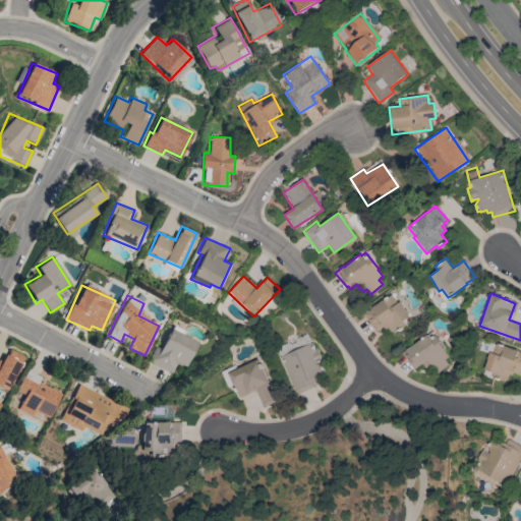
[(362,314),(370,307),(371,308),(382,300),(383,301),(390,295),(397,303),(399,301),(404,307),(403,308),(409,316),(401,323),(404,326),(393,334),(391,331),(390,332),(387,328),(384,330),(382,327),(374,332),(362,314)]
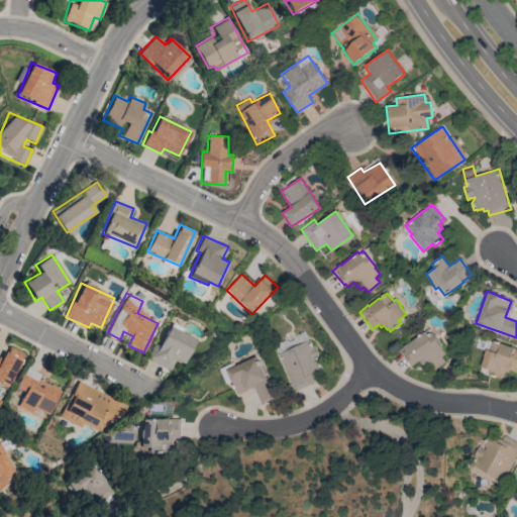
[(170,371),(175,359),(184,365),(195,338),(169,326),(160,345),(153,343),(146,359),(170,371)]
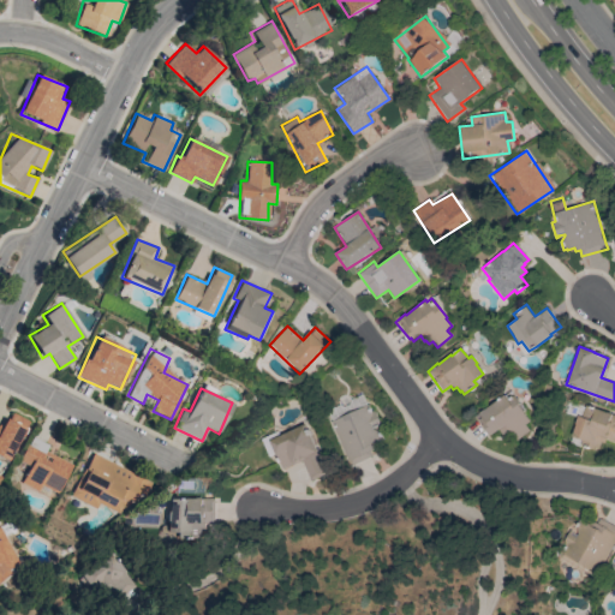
[(530,431),(517,441),(512,434),(505,440),(497,430),(490,435),(489,434),(488,434),(482,425),(483,424),(476,415),(511,390),(519,404),(518,405),(530,422),(525,424),(530,431)]
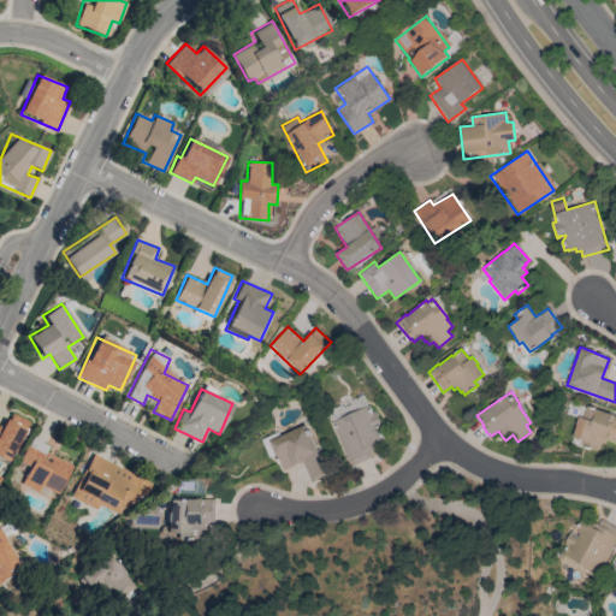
[(349,467),(330,422),(331,421),(326,412),(338,406),(337,403),(338,397),(344,395),(348,396),(350,401),(361,395),(366,406),(368,404),(372,413),(374,412),(381,426),(379,427),(378,425),(372,427),(373,430),(380,432),(384,439),(380,442),(373,446),(374,450),(369,452),(372,456),(349,467)]
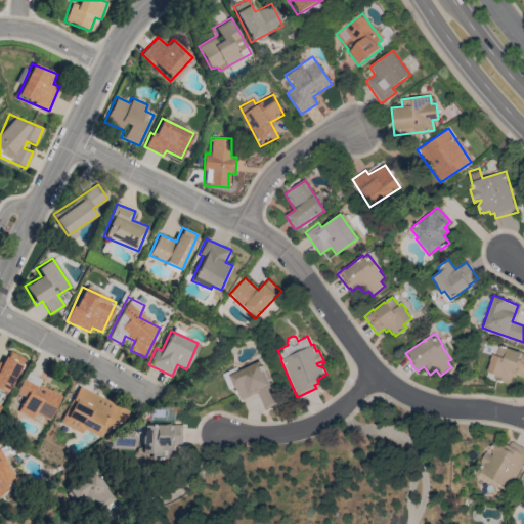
[(523,377),(516,374),(514,378),(511,377),(509,382),(508,381),(507,384),(500,382),(503,378),(486,372),(490,361),(489,361),(491,354),(494,355),(498,345),(508,349),(508,347),(523,353),(523,377)]
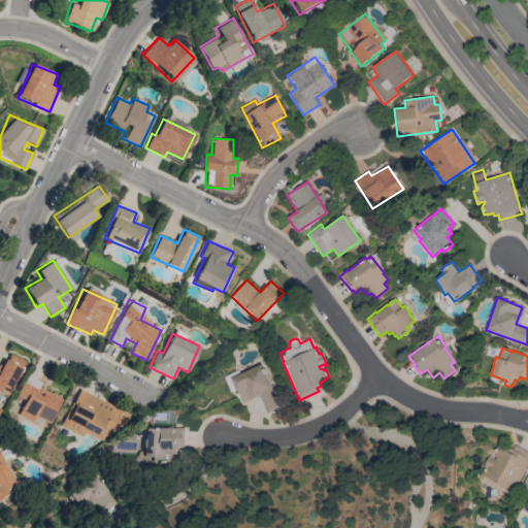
[(0,366),(0,391),(8,395),(24,360),(8,354),(2,367),(0,366)]
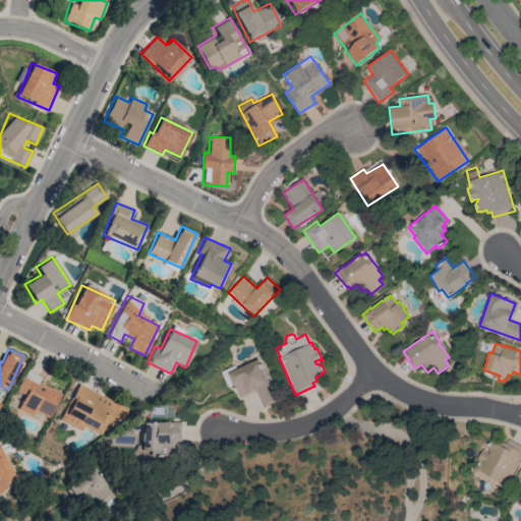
[(232,384),(227,387),(220,372),(234,365),(236,369),(257,359),(278,400),(264,407),(255,391),(247,395),(246,393),(239,397),(232,384)]
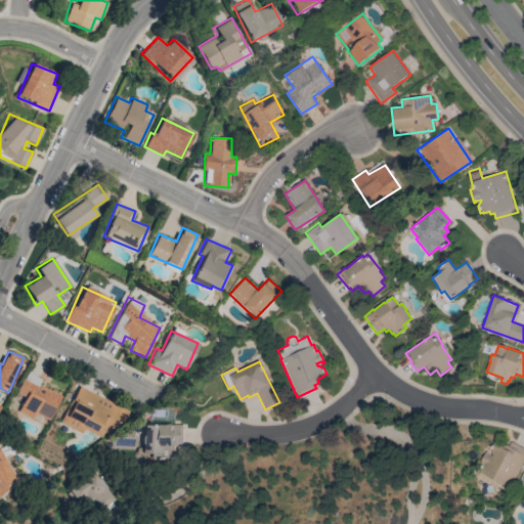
[(61,395),(39,384),(41,379),(27,372),(16,392),(26,396),(18,411),(47,425),(61,395)]
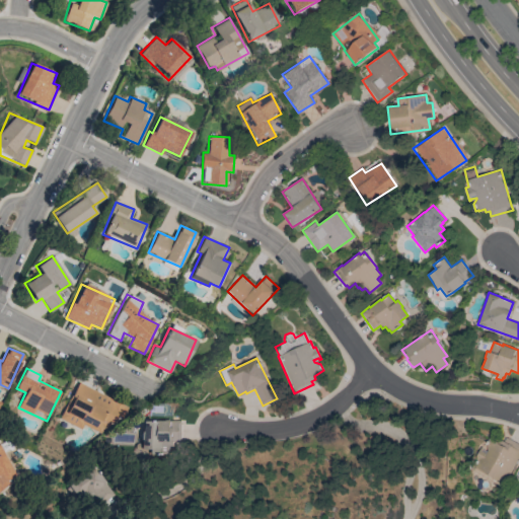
[(81,429),(83,425),(103,434),(109,421),(117,425),(126,405),(78,382),(61,419),(81,429)]
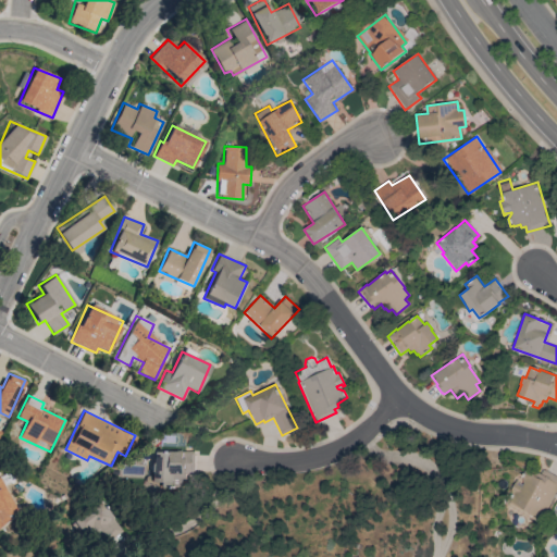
[(192,484),(153,483),(153,471),(152,471),(152,462),(156,462),(157,452),(168,452),(168,450),(194,452),(192,484)]
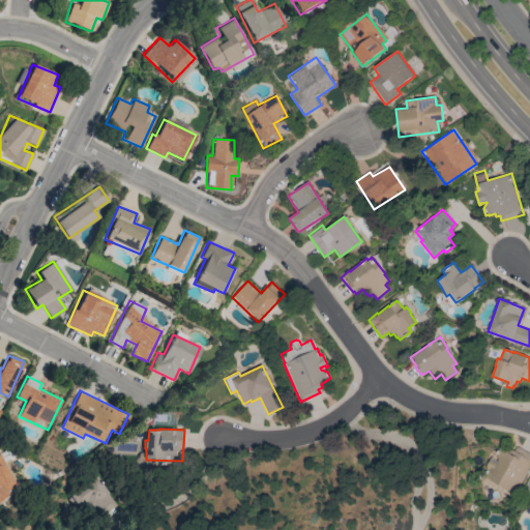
[(493,481),(492,483),(488,481),(489,480),(483,477),(487,470),(483,469),(491,457),(492,458),(491,461),(495,463),(497,460),(496,454),(498,450),(497,449),(499,447),(506,451),(508,448),(513,451),(517,446),(529,453),(529,466),(514,494),(493,481)]
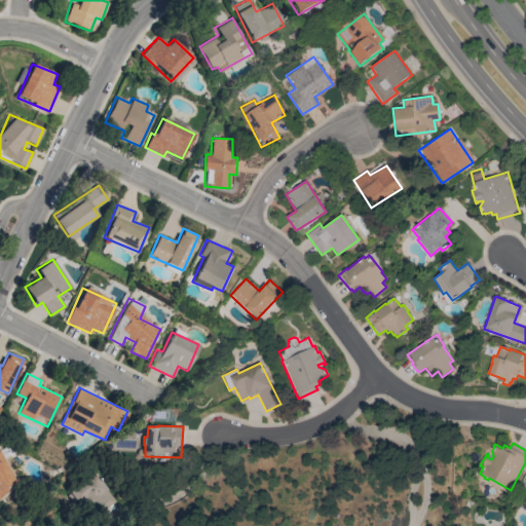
[(0,497),(20,478),(0,457),(0,497)]
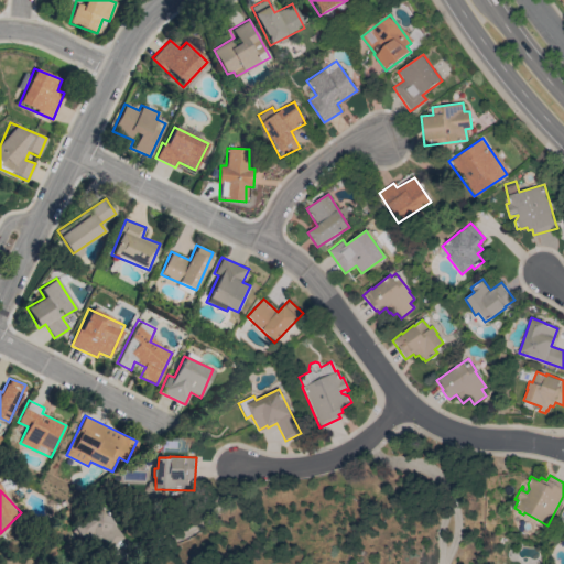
[(76,525),(104,506),(126,538),(107,551),(96,534),(87,541),(76,525)]
